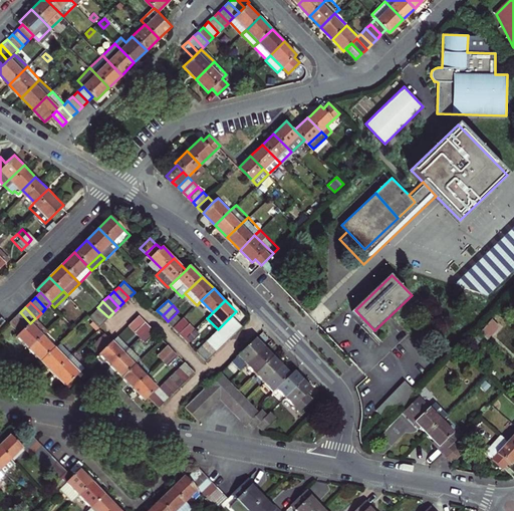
[(108,317),(97,307),(92,311),(103,322),(108,317)]
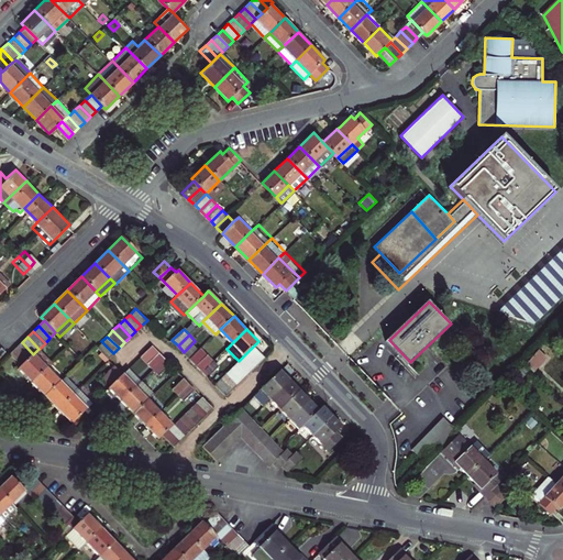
[(113,353),(101,341),(97,347),(103,354),(108,359),(113,353)]
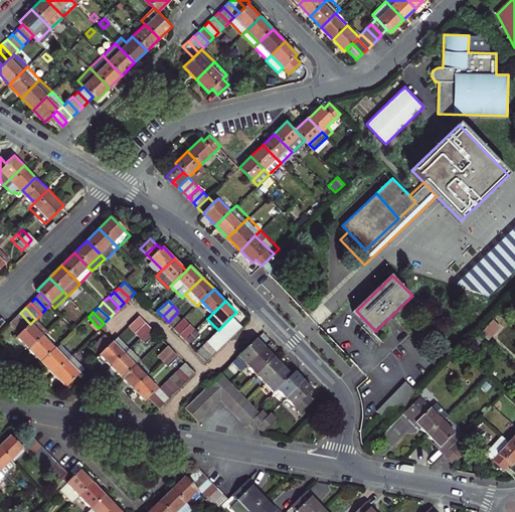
[(20,313),(15,318),(25,329),(30,324),(20,313)]
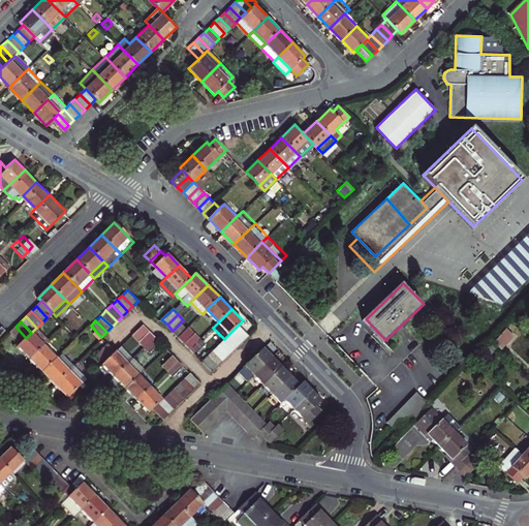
[(182,321),(173,331),(179,337),(188,328),(182,321)]
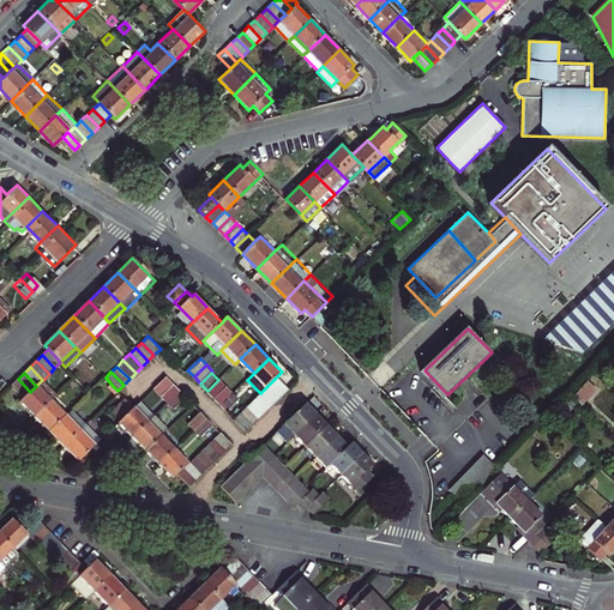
[(284,393),(290,388),(278,375),(272,381),(284,393)]
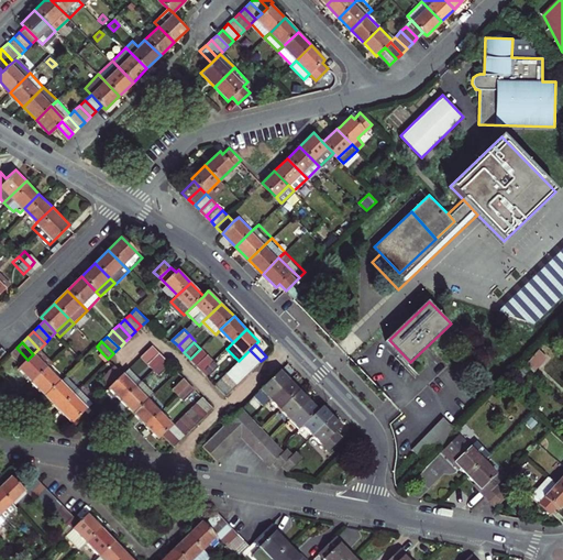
[(153,346),(141,357),(148,364),(159,352),(153,346)]
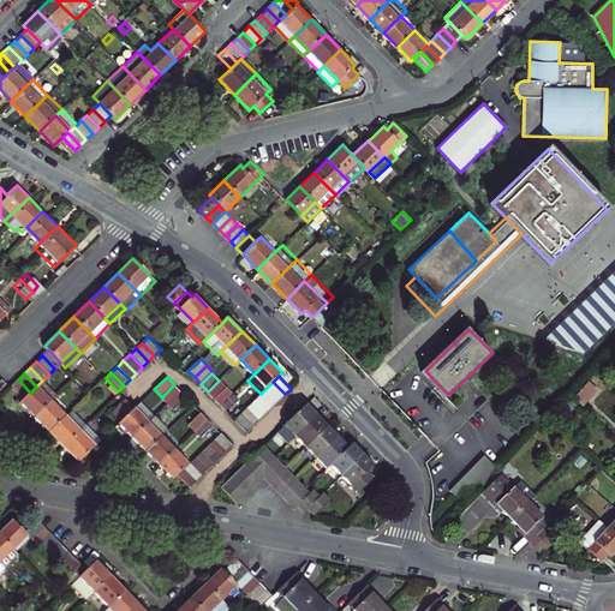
[(219,381),(208,391),(215,397),(228,385),(221,378),(219,381)]
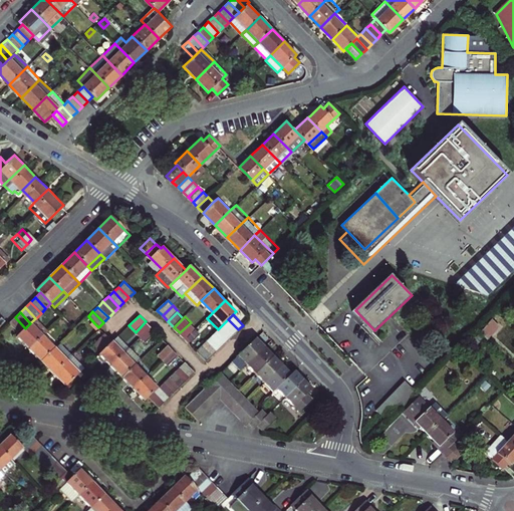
[(15,317),(9,322),(20,333),(25,328),(15,317)]
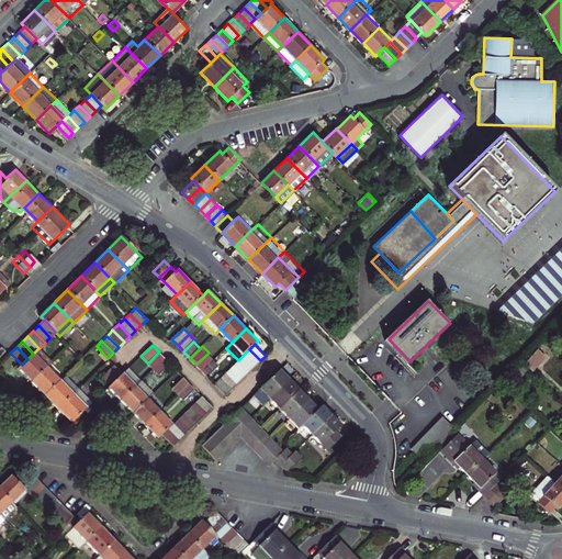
[(38,348),(34,353),(47,367),(53,361),(40,348),(38,348)]
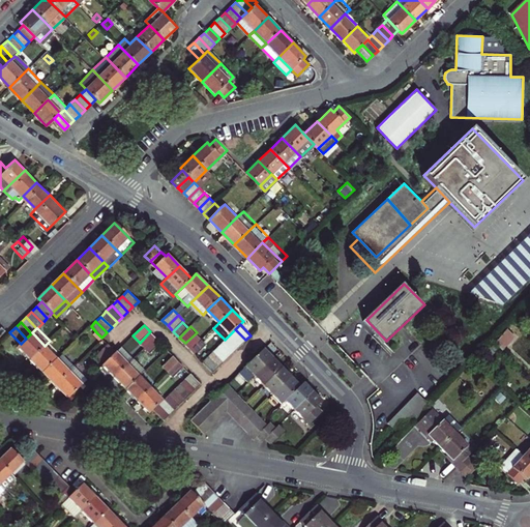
[(507,328),(495,342),(501,347),(513,334),(507,328)]
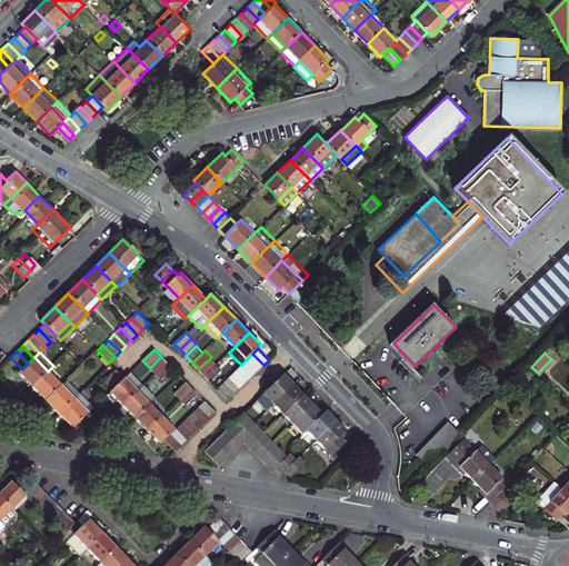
[(258,371),(263,365),(252,354),(247,359),(258,371)]
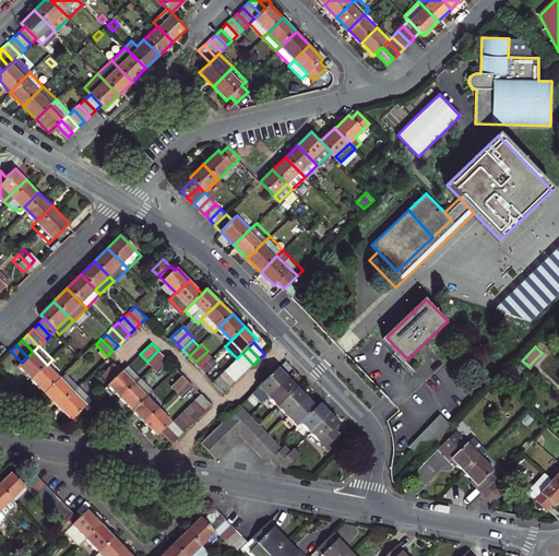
[(165,355),(158,350),(147,362),(153,367),(165,355)]
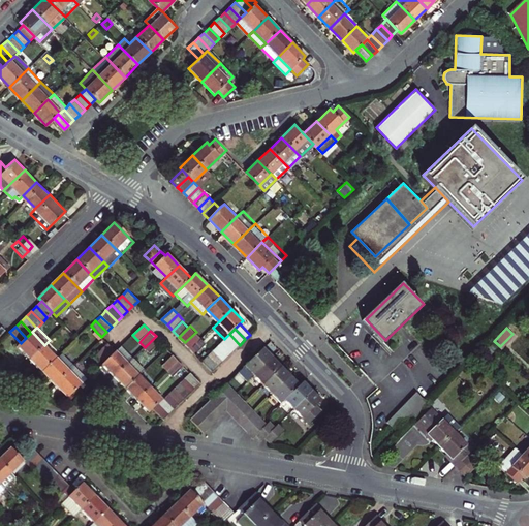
[(31,333),(26,338),(21,343),(18,346),(31,359),(44,345),(32,332),(31,333)]
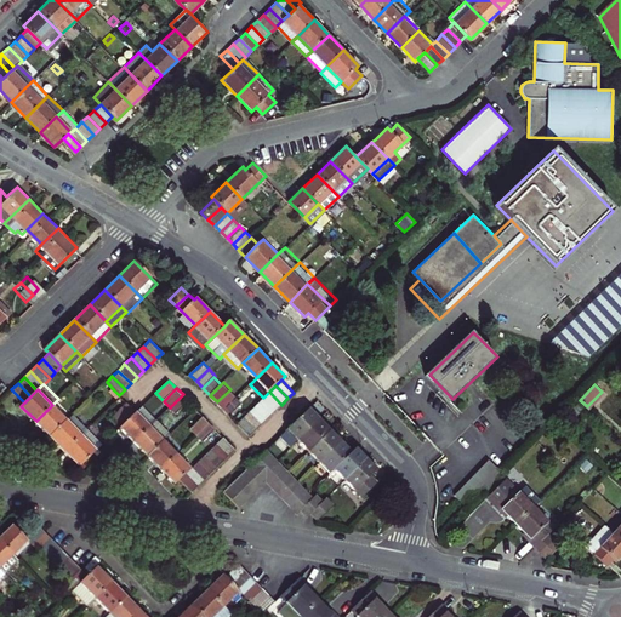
[(217,401),(224,409),(238,396),(231,389),(217,401)]
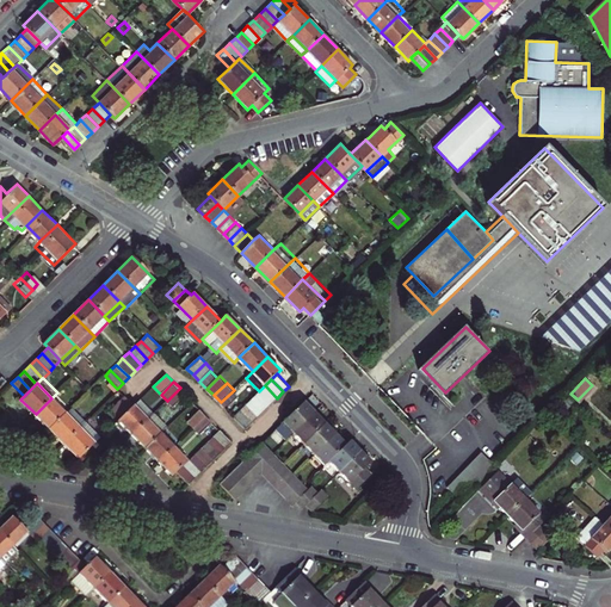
[(277,398),(265,385),(259,391),(271,404),(277,398)]
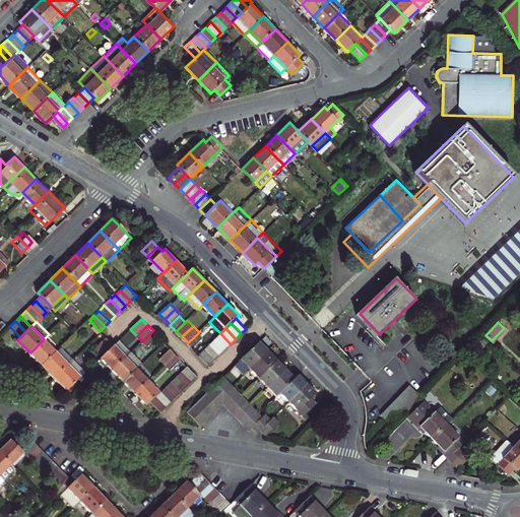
[(142,341),(147,346),(158,336),(153,330),(142,341)]
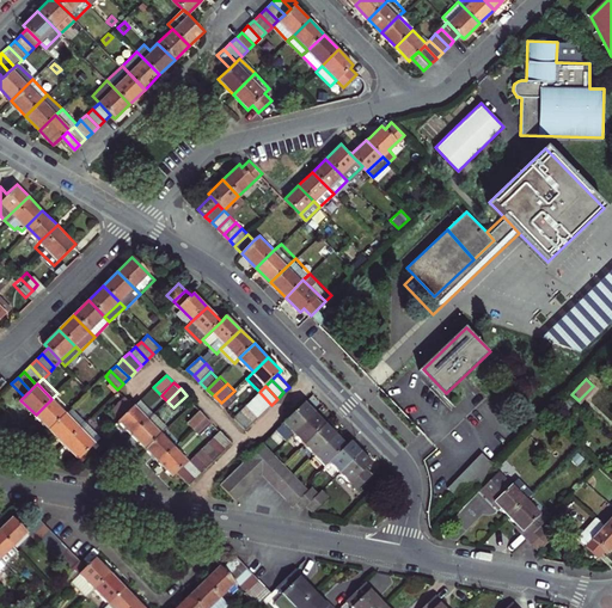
[(227,409),(239,397),(234,391),(221,403),(227,409)]
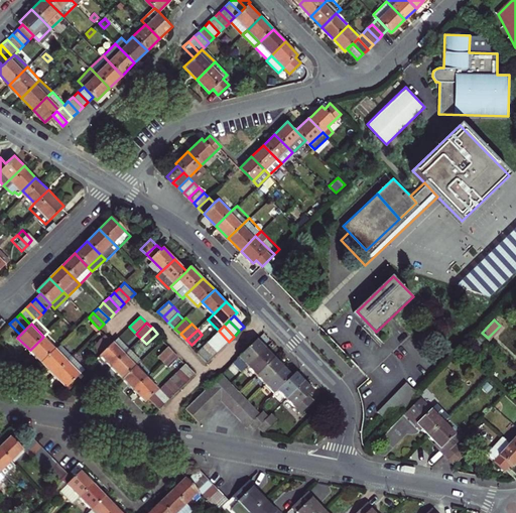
[(229,342),(219,331),(214,336),(224,346),(229,342)]
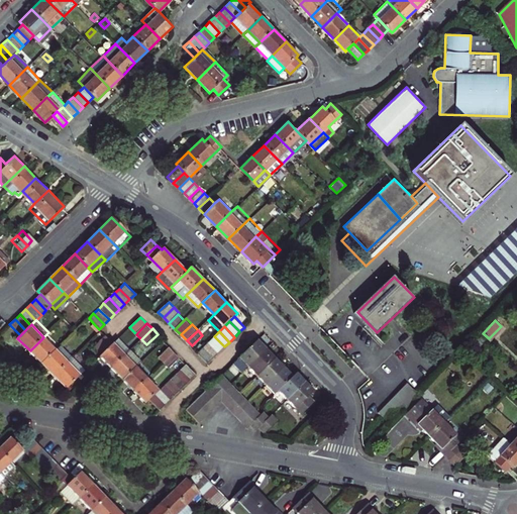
[(102,354),(113,343),(106,336),(95,346),(102,354)]
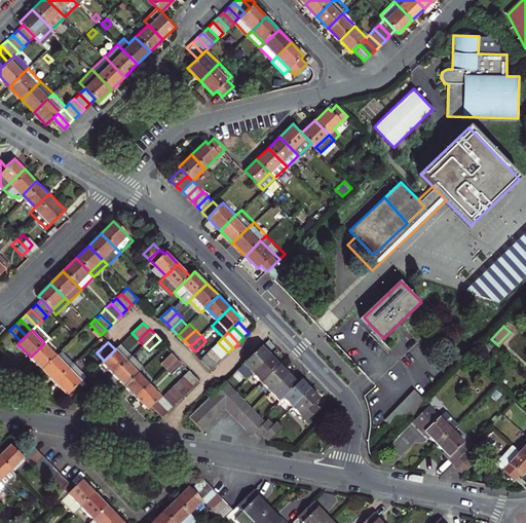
[(223,358),(228,352),(218,342),(213,347),(223,358)]
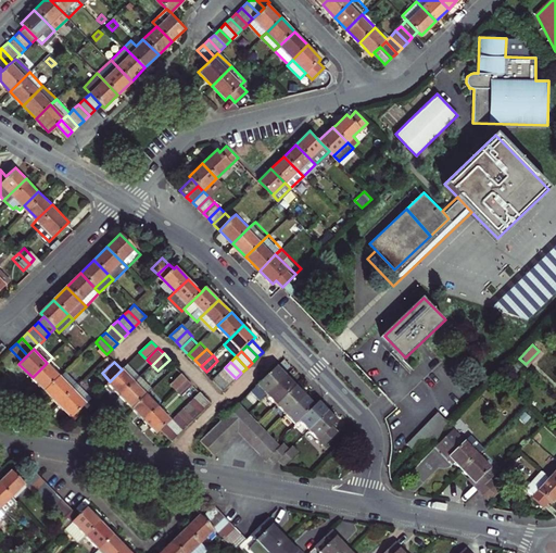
[(60,376),(47,363),(33,377),(45,390),(60,376)]
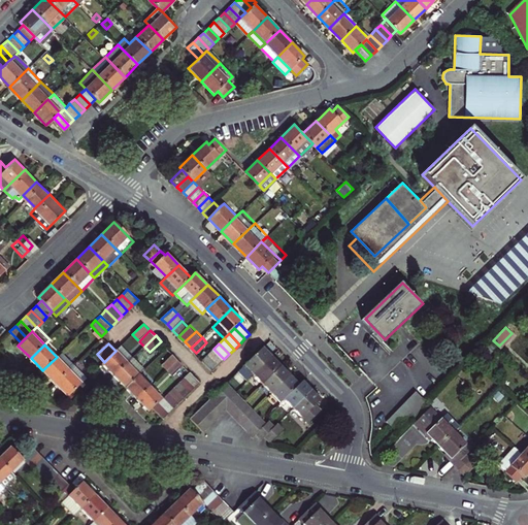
[(102,364),(114,376),(134,357),(122,345),(116,351),(104,362),(102,364)]
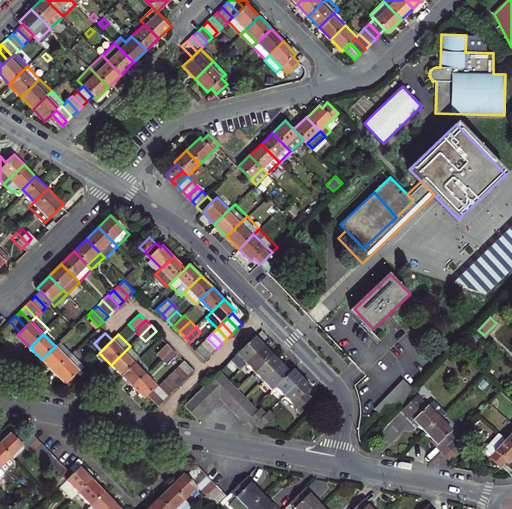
[(256,335),(250,341),(245,346),(232,358),(241,367),(247,361),(264,344),(256,335)]
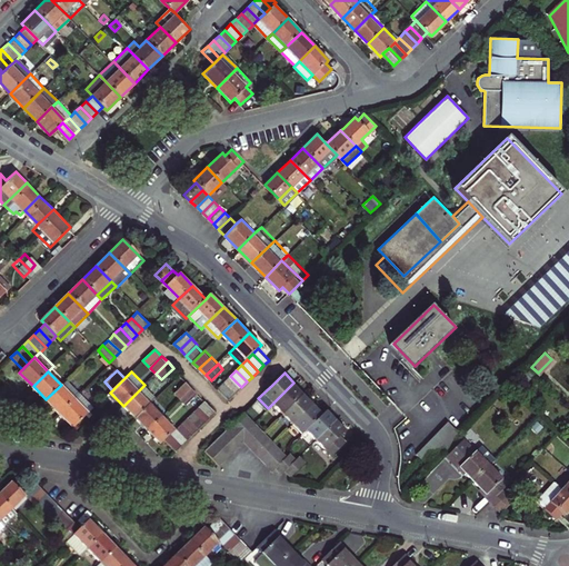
[(241,387),(230,376),(223,381),(236,394),(241,387)]
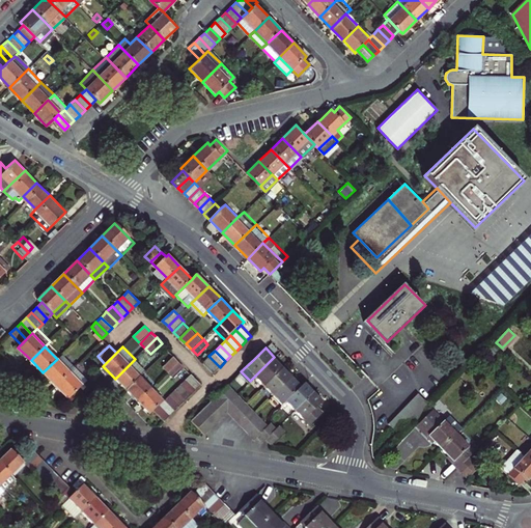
[(56,386),(70,372),(75,367),(61,355),(57,359),(43,372),(56,386)]
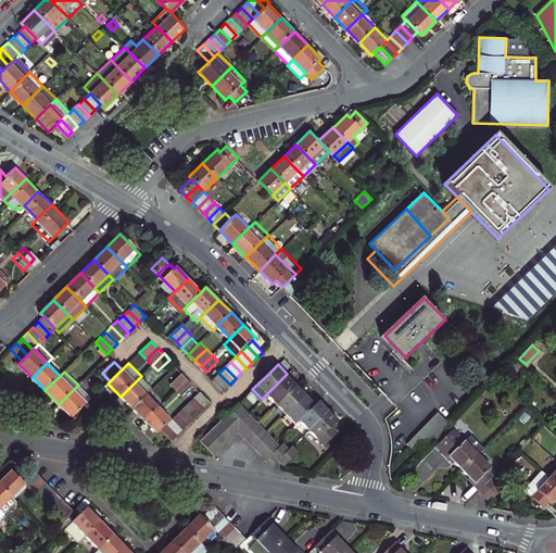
[(172,384),(177,389),(189,378),(182,373),(172,384)]
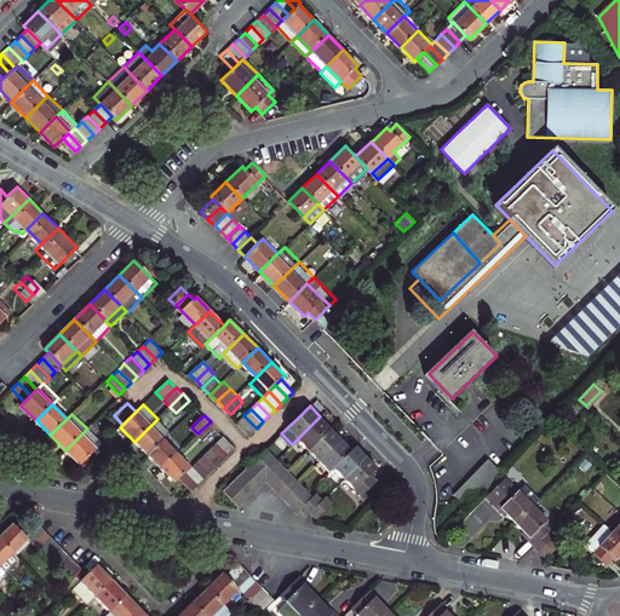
[(237,421),(251,435),(257,429),(244,415),(237,421)]
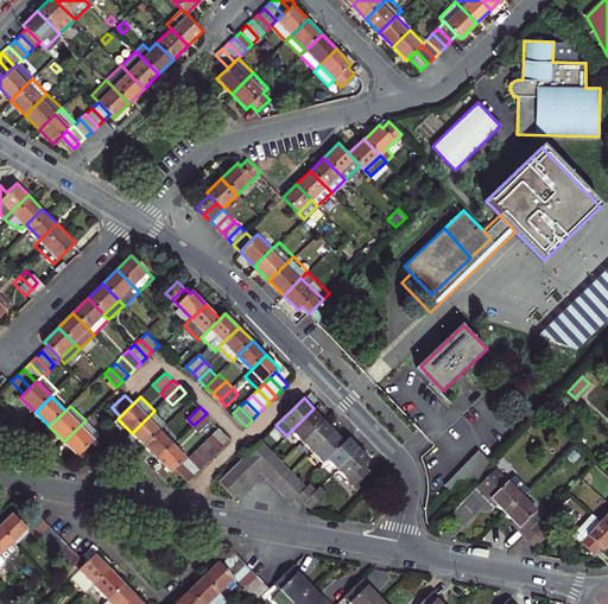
[(314,408),(293,428),(304,439),(325,419),(314,408)]
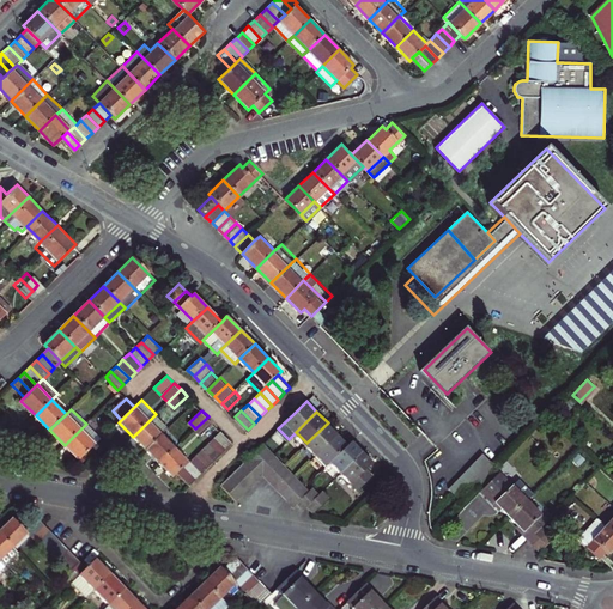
[(133,437),(146,450),(163,434),(169,428),(156,414),(133,437)]
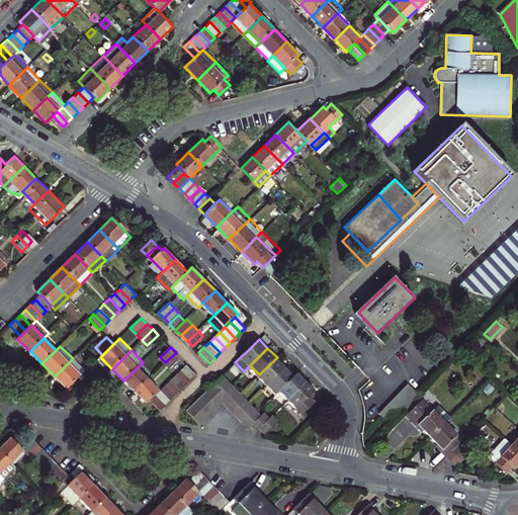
[(171,368),(181,357),(176,352),(165,362),(171,368)]
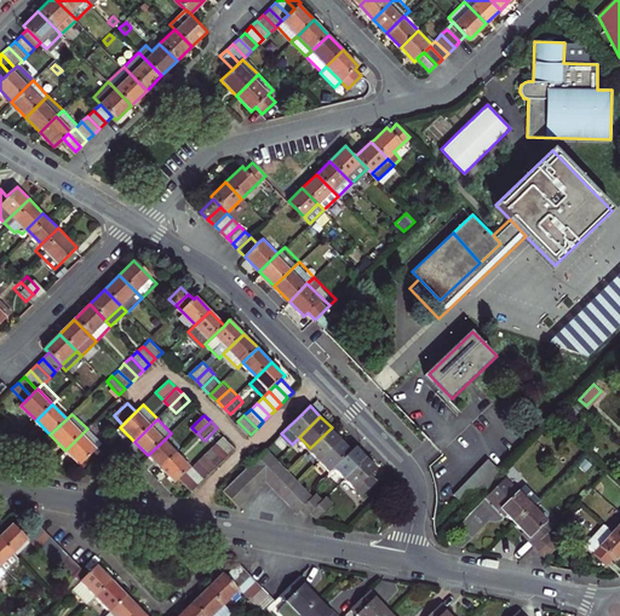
[(342,438),(332,427),(310,448),(321,459),(342,438)]
